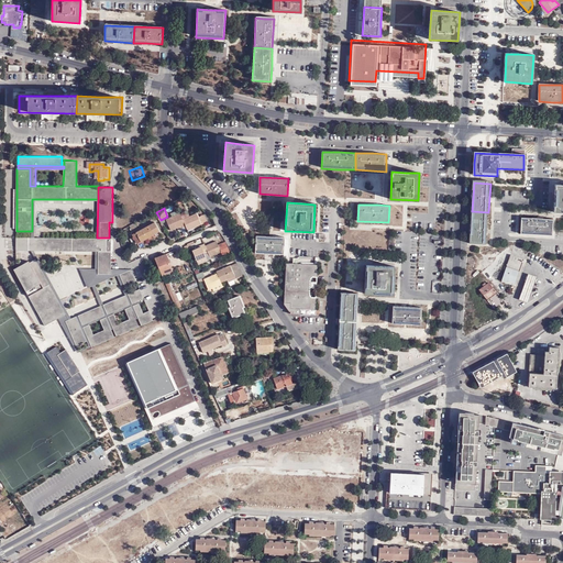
[(472,211),(468,244),(485,246),(487,225),(488,212),(472,211)]
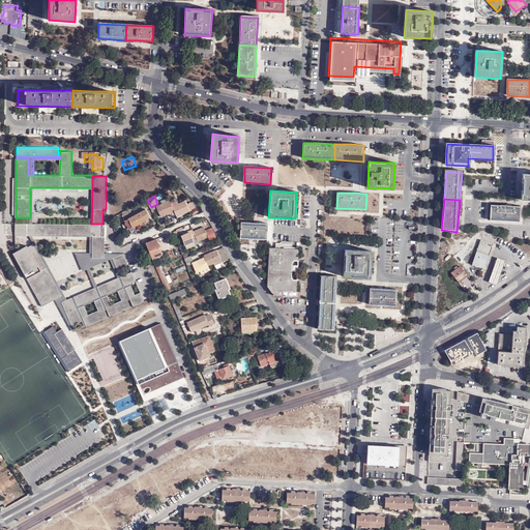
[(185,201),(173,206),(170,201),(158,206),(163,215),(175,209),(178,215),(190,210),(190,211),(196,209),(193,202),(187,204),(185,201)]
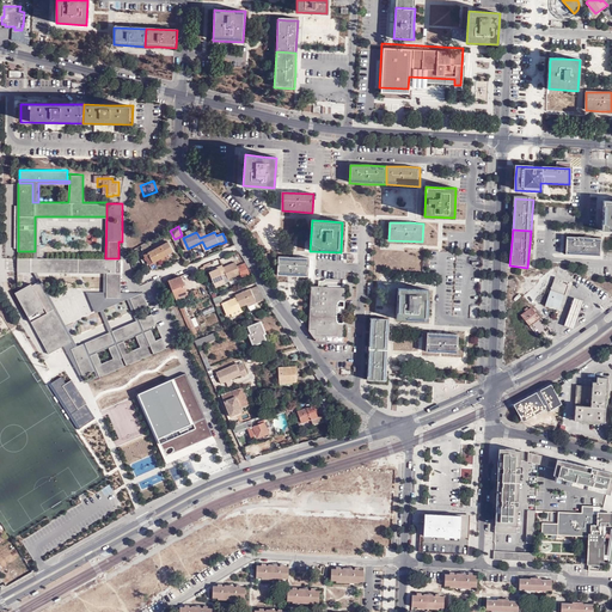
[(583,237),(568,236),(567,252),(601,255),(601,237),(583,237)]
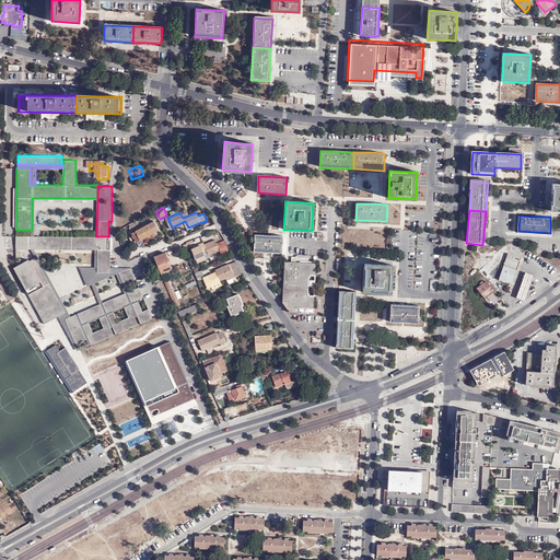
[(133,231),(133,232),(137,241),(159,230),(154,221),(140,228),(133,231)]
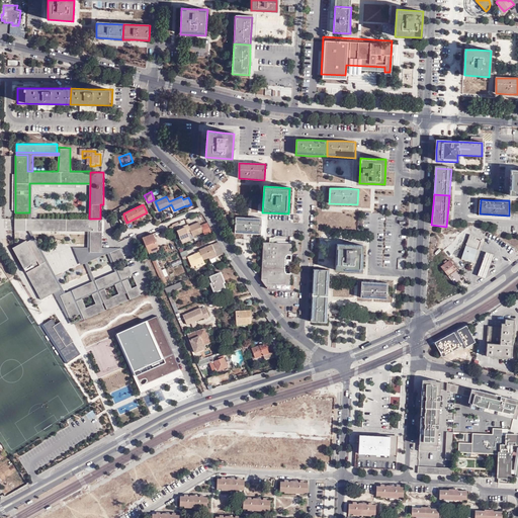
[(31,230),(88,230),(90,230),(90,251),(102,251),(102,247),(102,231),(102,219),(100,219),(89,219),(32,218),(29,218),(15,218),(14,230),(27,230),(31,230)]
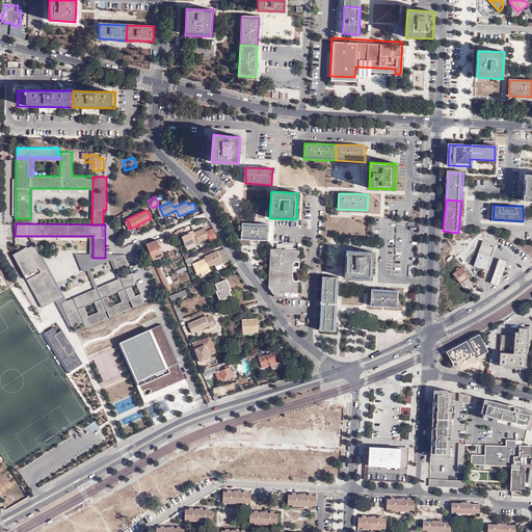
[(251,223),(243,223),(242,239),(250,240),(250,241),(255,241),(259,241),(259,240),(269,240),(269,224),(261,224),(261,225),(251,224),(251,223)]
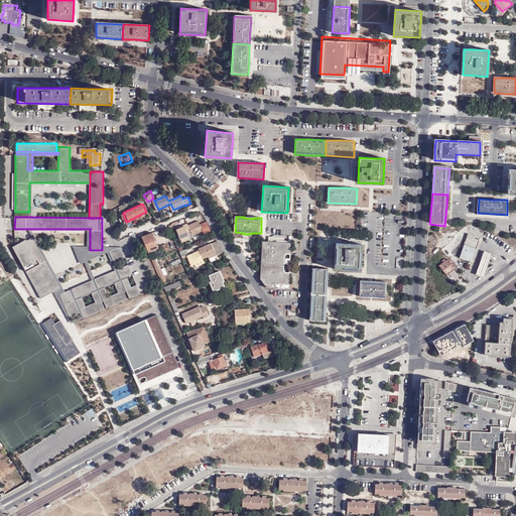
[(201,224),(199,221),(187,225),(186,223),(183,225),(184,226),(176,229),(180,238),(188,235),(187,232),(190,231),(192,235),(203,230),(201,224)]
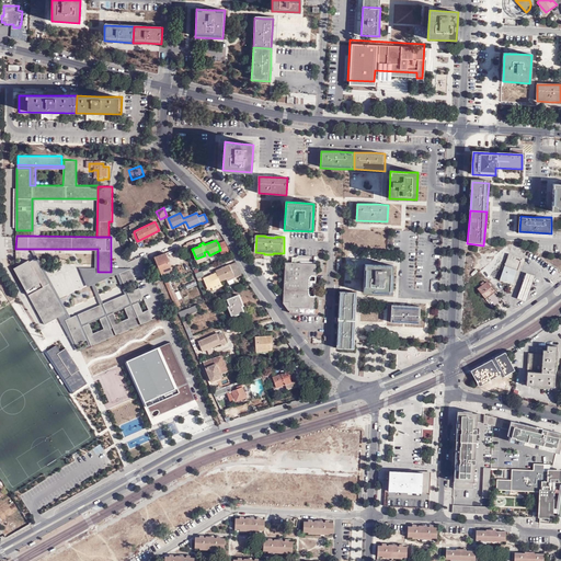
[(226,240),(218,243),(220,250),(222,254),(230,251),(226,240)]
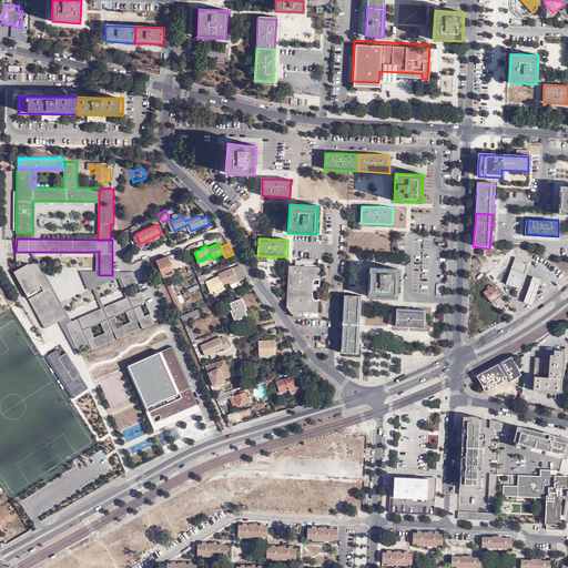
[(72,320),(34,252),(30,252),(36,261),(67,315),(59,320),(79,355),(92,348),(83,328),(90,326),(101,321),(107,318),(113,333),(115,332),(109,317),(115,315),(125,311),(132,308),(138,322),(140,321),(134,307),(140,304),(139,302),(133,305),(129,295),(130,295),(127,287),(125,287),(121,275),(118,276),(127,296),(131,306),(108,316),(104,306),(97,286),(93,287),(101,307),(102,307),(107,316),(83,326),(79,318),(78,320),(90,347),(79,352),(66,323),(72,320)]
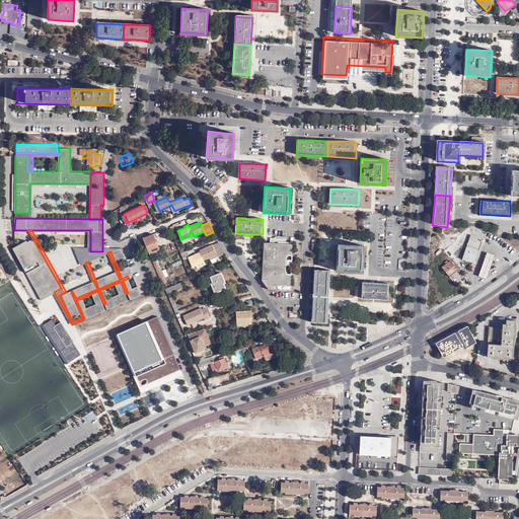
[(90,230),(88,230),(87,246),(73,246),(81,265),(85,263),(88,262),(107,252),(110,251),(121,247),(102,247),(102,251),(90,251),(90,230)]
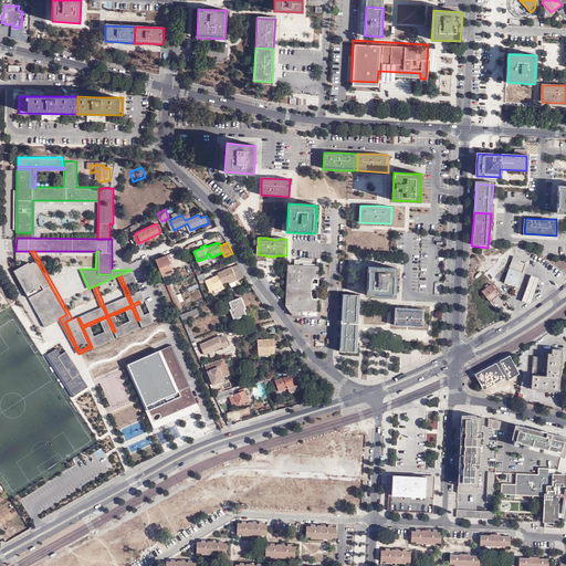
[(156,259),(163,275),(175,271),(167,254),(156,259)]
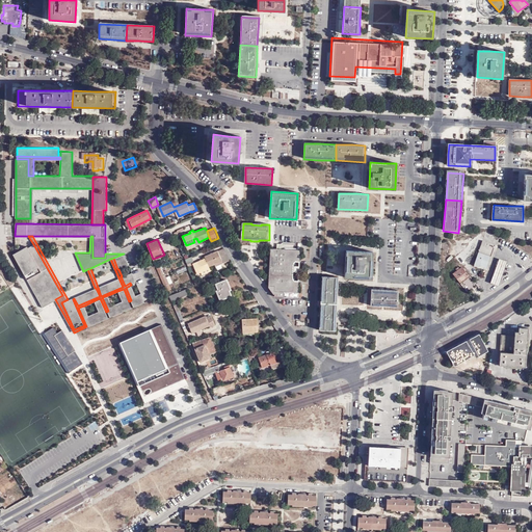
[(484,240),(480,251),(475,265),(486,269),(491,256),(496,244),(484,240)]
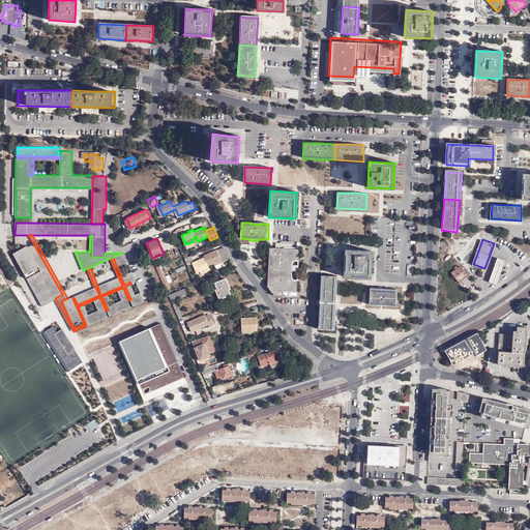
[(27,244),(12,253),(42,305),(55,298),(62,294),(33,243),(28,246),(27,244)]
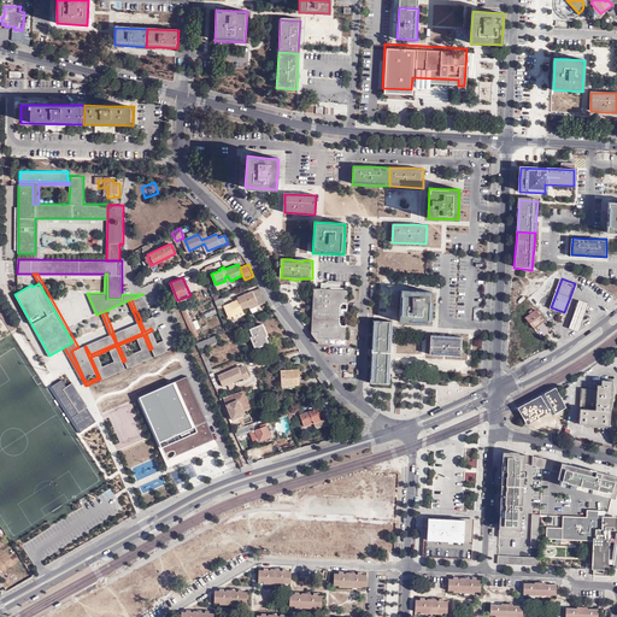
[(259,286),(253,289),(258,301),(259,304),(266,300),(259,286)]
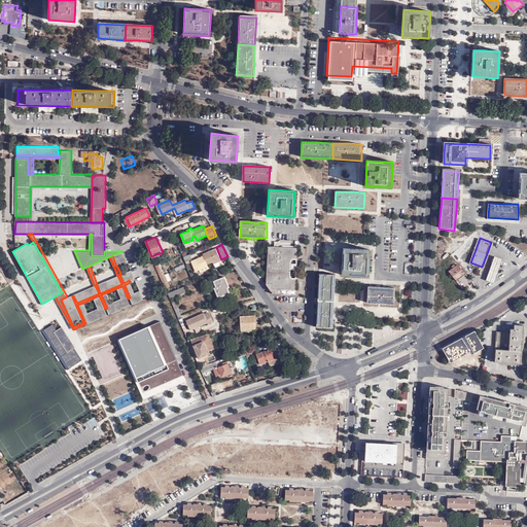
[(296,291),(299,253),(294,248),(269,246),(267,284),(273,285),(273,289),(296,291)]
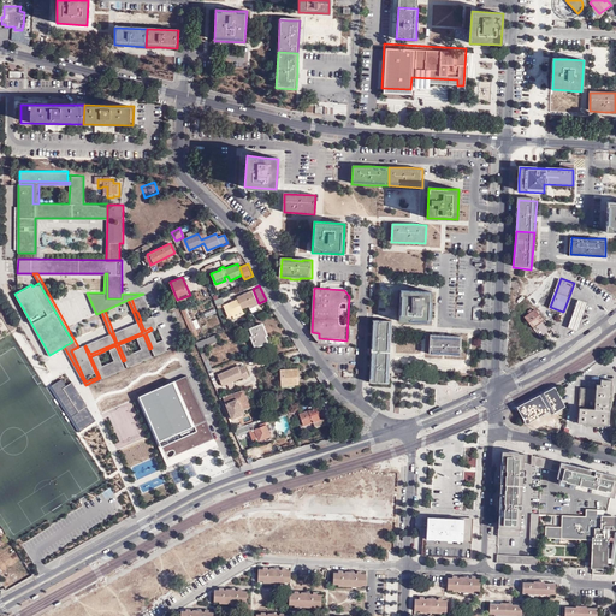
[(258,301),(253,289),(237,295),(238,297),(224,303),(229,315),(234,313),(243,309),(242,307),(249,304),(258,301)]
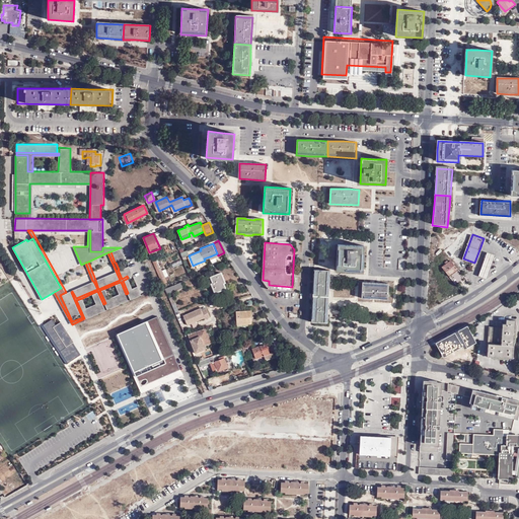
[(362,272),(363,245),(352,245),(338,244),(337,271),(362,272)]
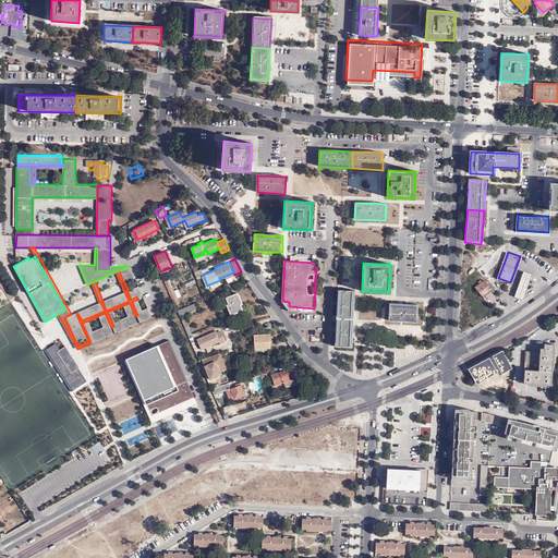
[(130,266),(119,270),(123,282),(124,282),(135,277),(130,266)]
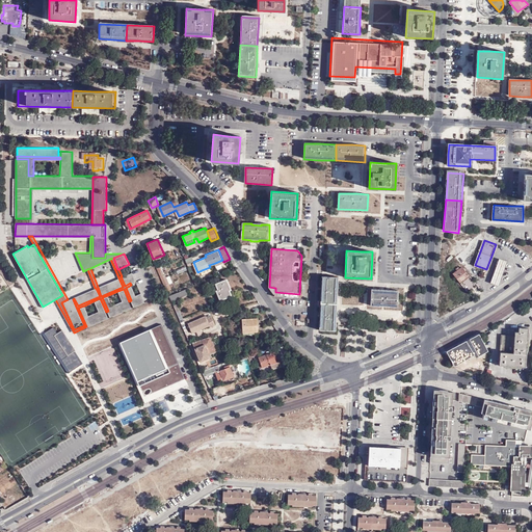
[(490,283),(500,286),(507,262),(500,260),(490,283)]
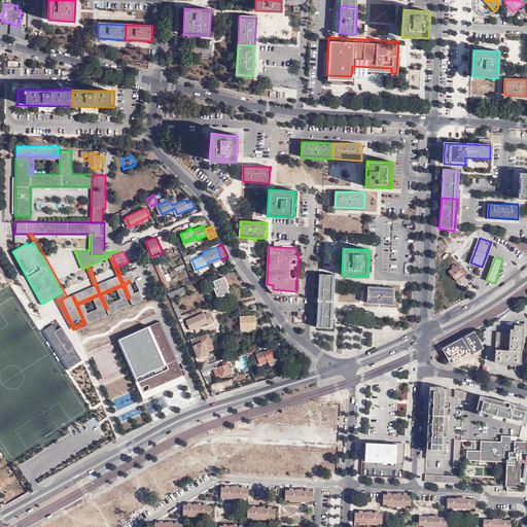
[(458,264),(449,271),(457,280),(466,273),(458,264)]
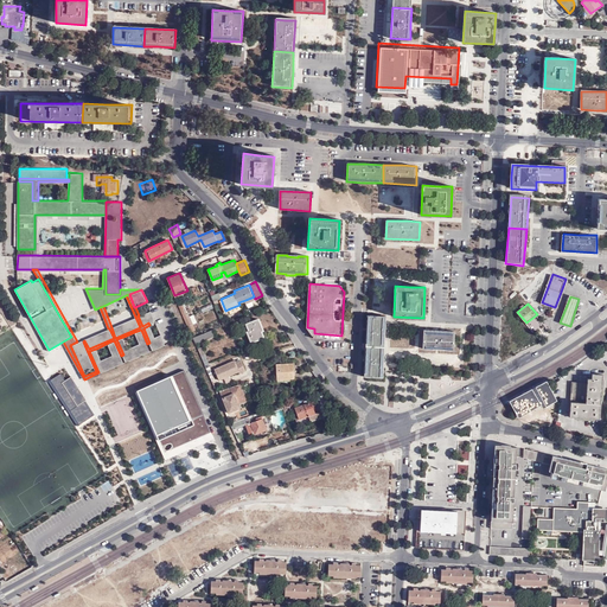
[(179,306),(184,315),(189,326),(191,332),(197,330),(195,324),(198,323),(195,314),(191,315),(190,313),(187,313),(184,305),(179,306)]
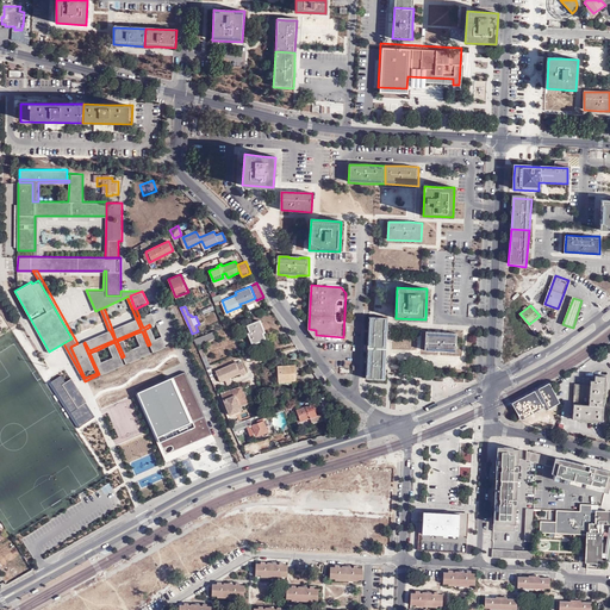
[(139,317),(138,317),(143,328),(149,324),(156,322),(151,312),(139,317)]
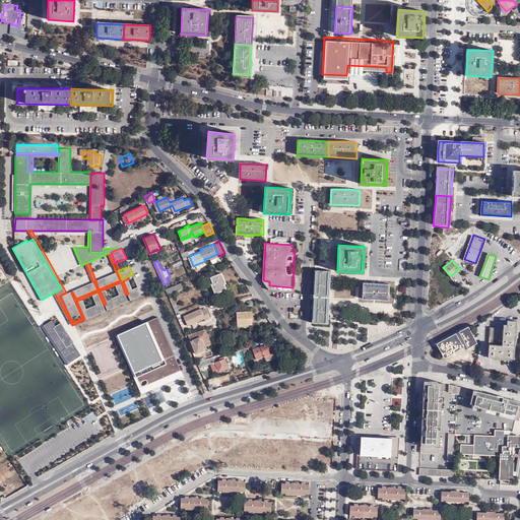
[(315,270),(314,297),(330,298),(331,285),(331,271),(315,270)]
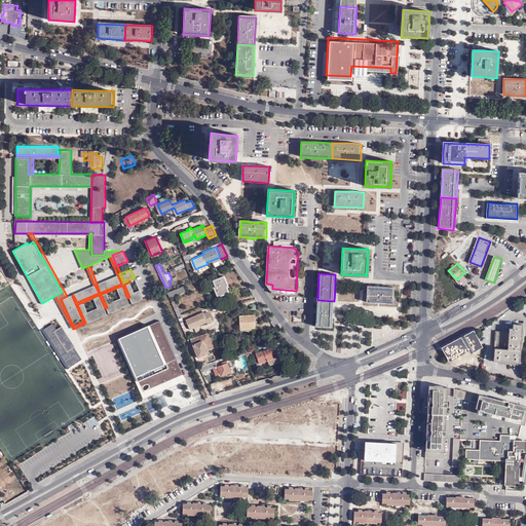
[(97,284),(100,293),(121,284),(117,274),(97,284)]
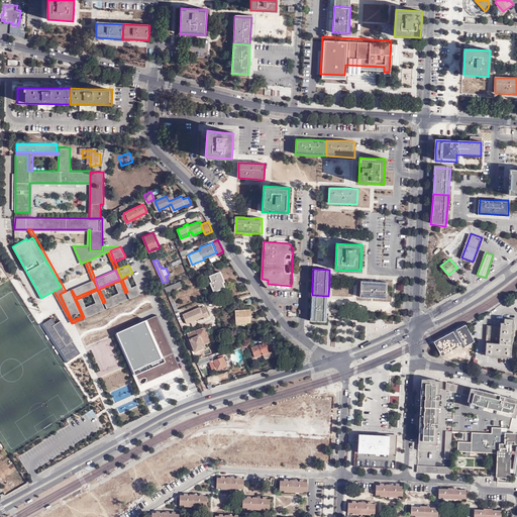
[(220,271),(210,276),(212,282),(211,283),(212,287),(214,286),(216,290),(224,288),(220,280),(223,279),(220,271)]
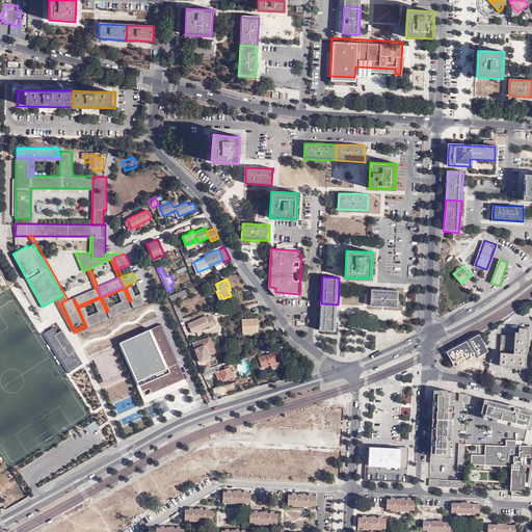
[(131,285),(126,288),(131,300),(133,307),(144,301),(141,292),(135,295),(131,285)]
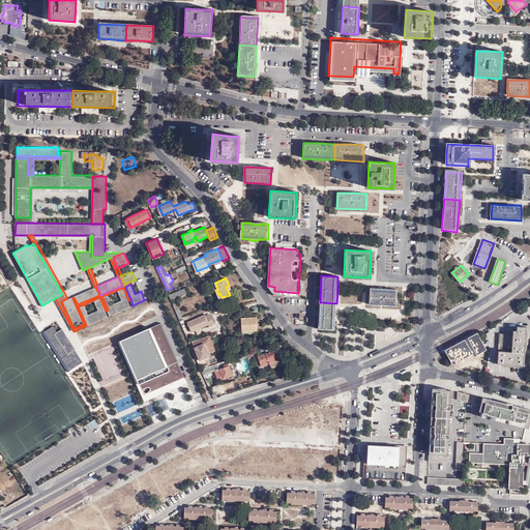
[(94,287),(74,296),(74,297),(78,304),(99,295),(95,287),(94,287)]
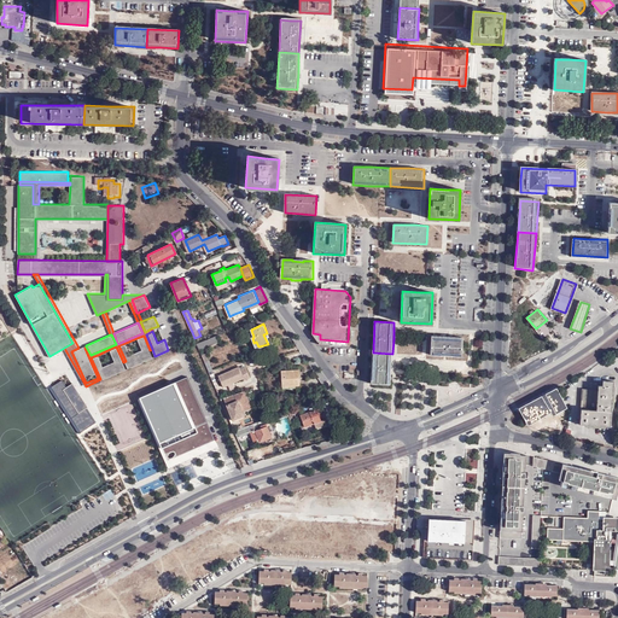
[(219,340),(216,334),(197,343),(199,348),(219,340)]
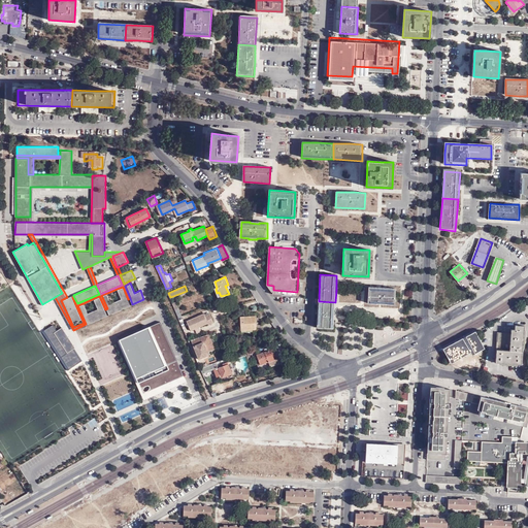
[(107,293),(101,295),(107,308),(109,314),(131,304),(128,299),(123,287),(117,289),(121,298),(111,302),(107,293)]
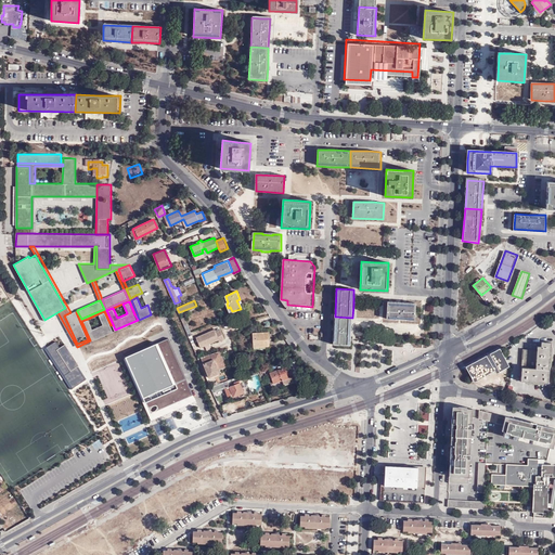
[(401,302),(388,302),(387,319),(414,320),(415,304),(401,302)]
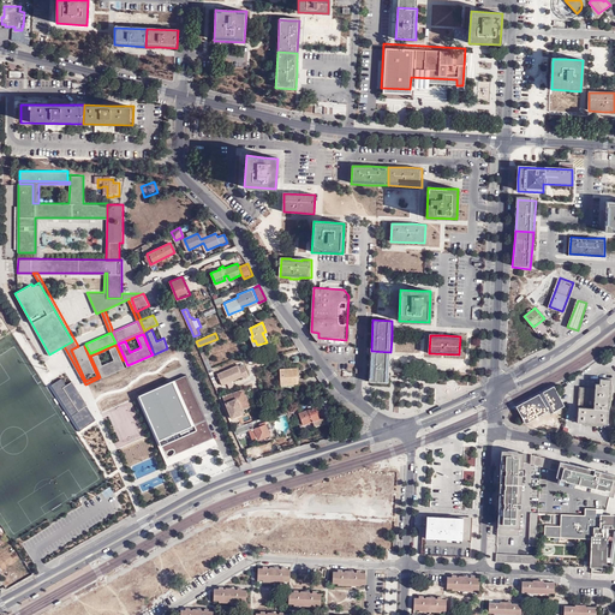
[(78,346),(71,350),(85,381),(97,376),(84,346),(83,344),(78,346)]
